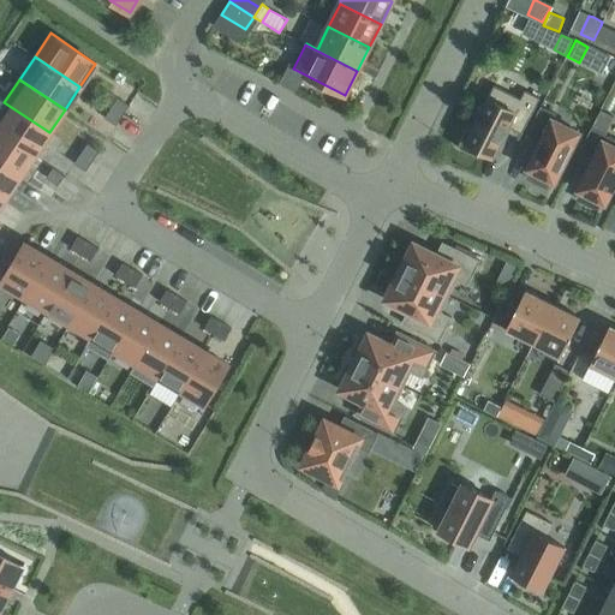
[(457,148),(477,157),(479,151),(493,157),(501,141),(502,142),(509,127),(521,133),(539,97),(524,90),(520,99),(494,85),(471,130),(466,127),(457,148)]
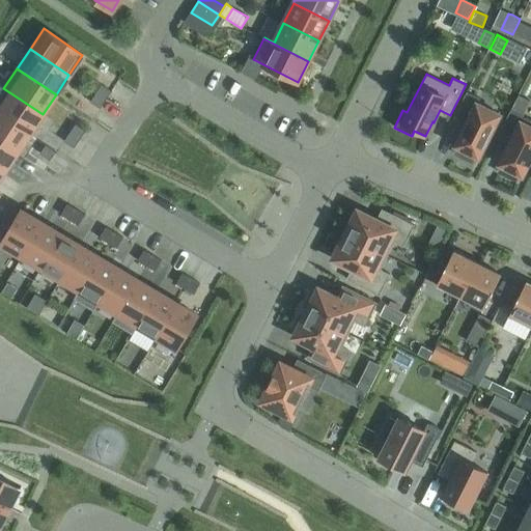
[(101,84),(95,92),(106,100),(112,91),(101,84)]
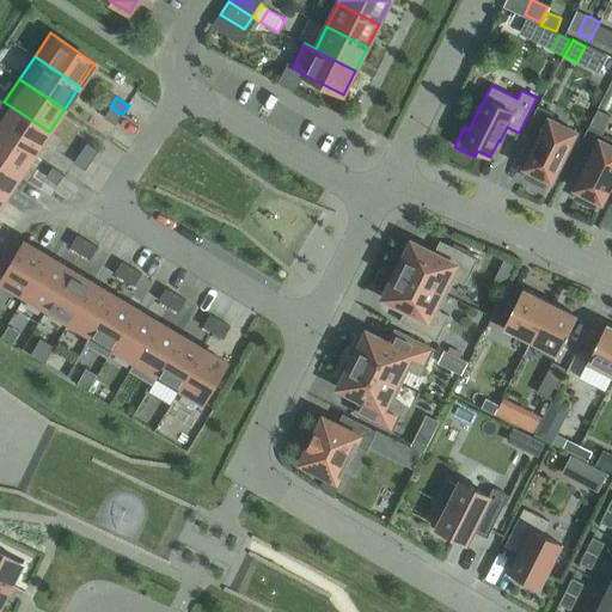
[(0,132),(34,154),(49,132),(4,102),(0,106),(0,132)]
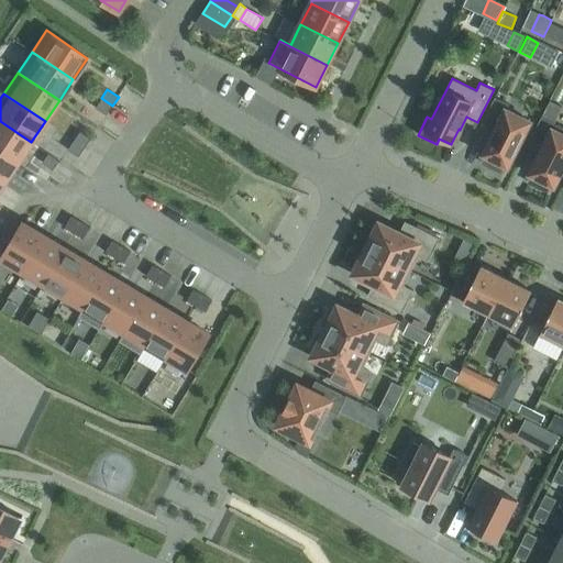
[(509,105),(495,97),(483,122),(495,129),(482,155),(486,157),(483,163),(500,172),(503,165),(507,167),(530,122),(506,110),(509,105)]
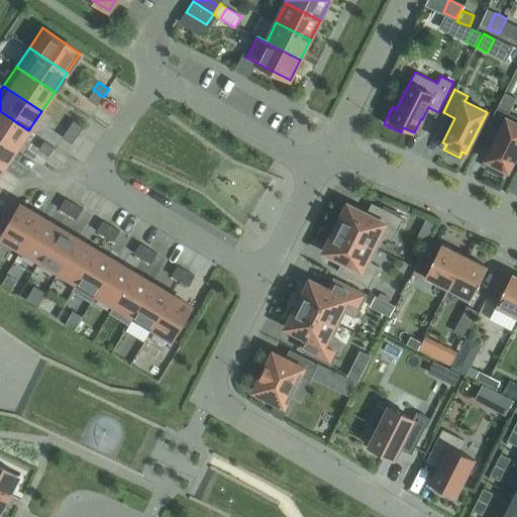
[(97,106),(103,97),(93,90),(87,99),(97,106)]
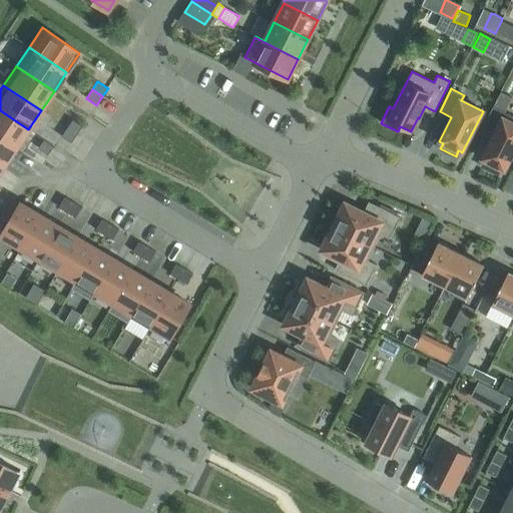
[(506,112),(493,106),(482,129),(493,134),(481,158),(485,160),(482,166),(498,174),(500,168),(504,170),(512,152),(512,122),(503,117),(506,112)]
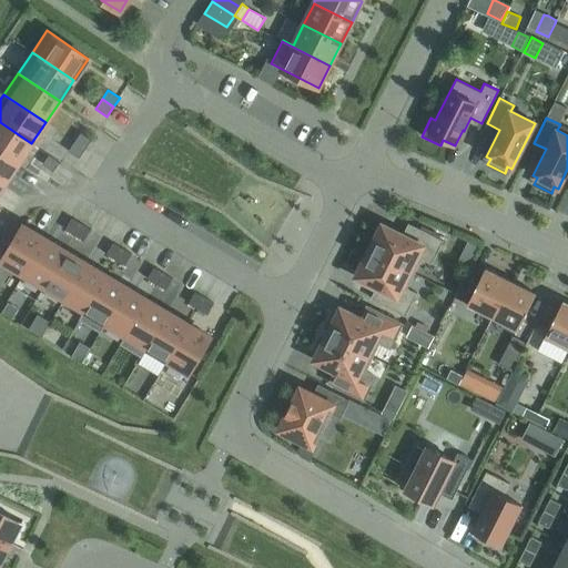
[(31,143),(0,122),(0,152),(17,164),(31,143)]
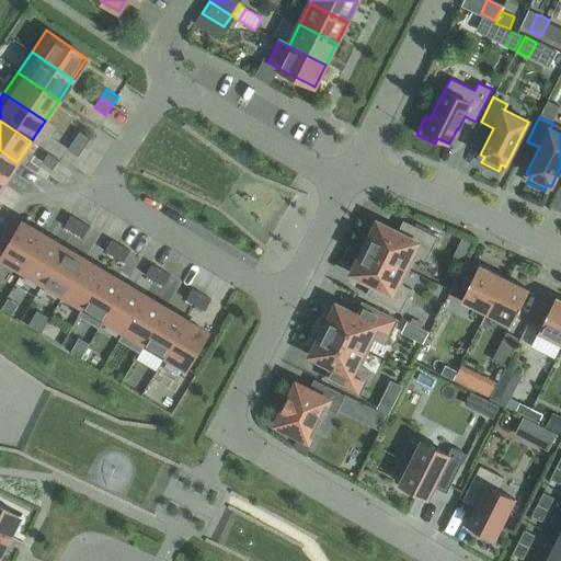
[(73,140),(84,147),(90,138),(79,130),(73,140)]
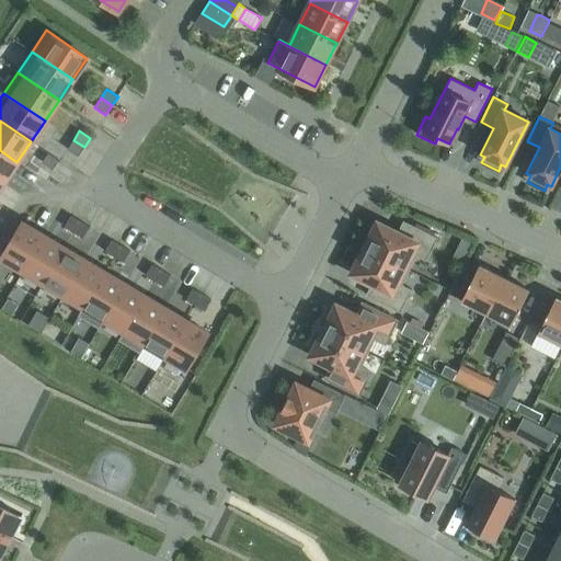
[(78,157),(84,147),(73,140),(67,149),(78,157)]
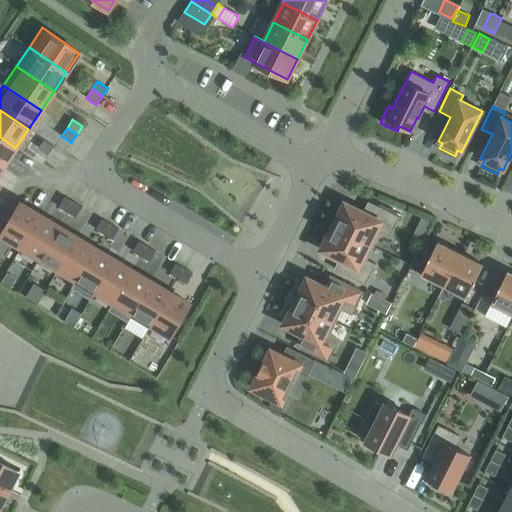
[(0,165),(3,167),(15,148),(0,137),(0,165)]
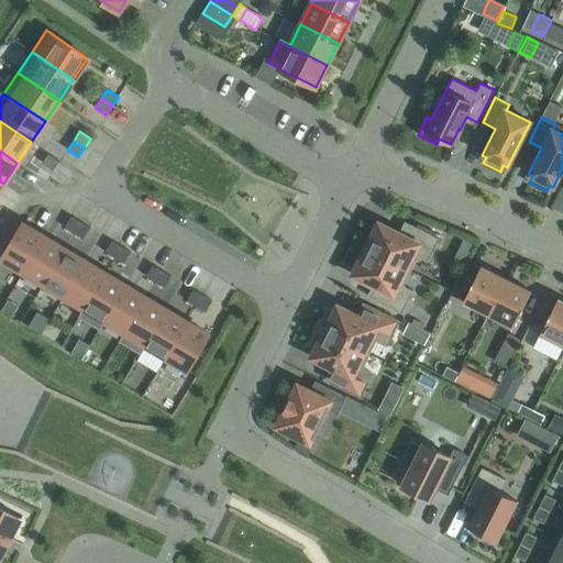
[(47,154),(42,163),(53,170),(58,162),(47,154)]
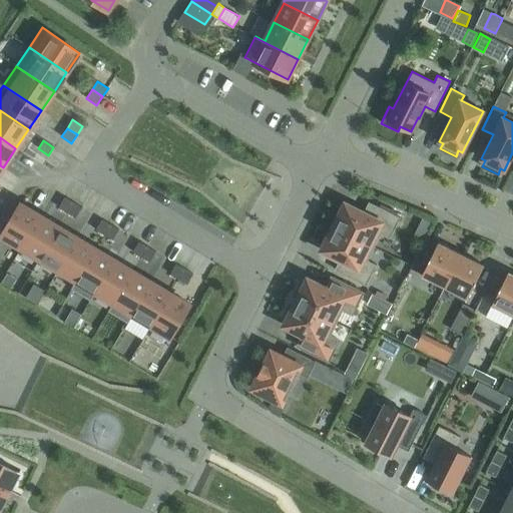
[(67,212),(73,202),(64,196),(58,207),(67,212)]
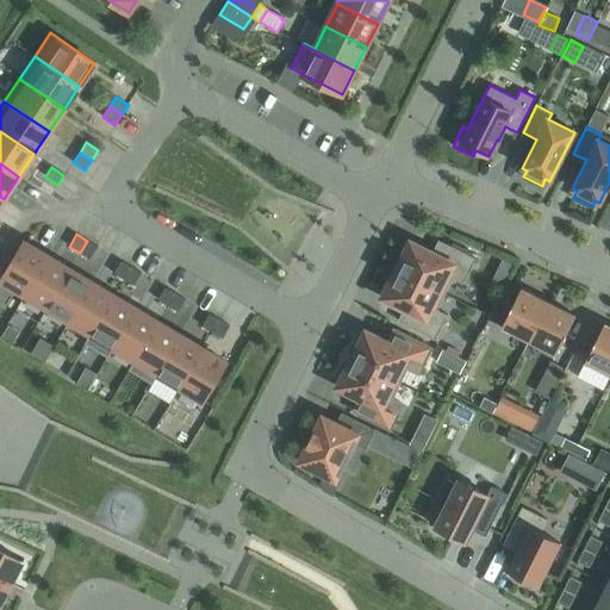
[(87,241),(80,253),(89,259),(98,247),(87,241)]
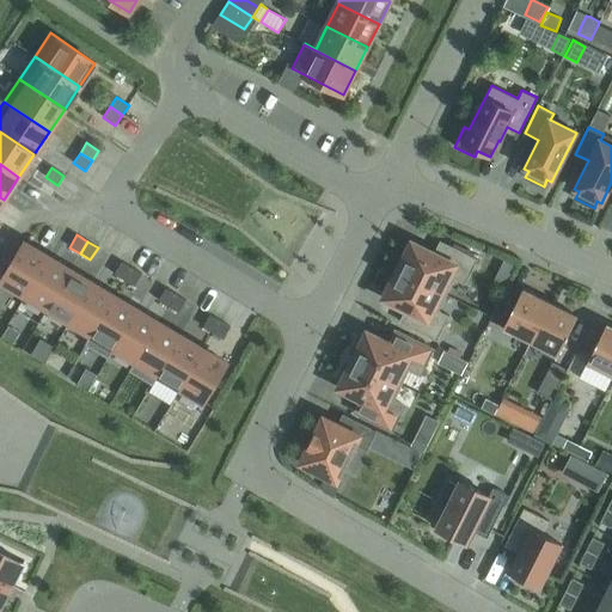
[(1,282),(25,295),(48,257),(25,243),(1,282)]
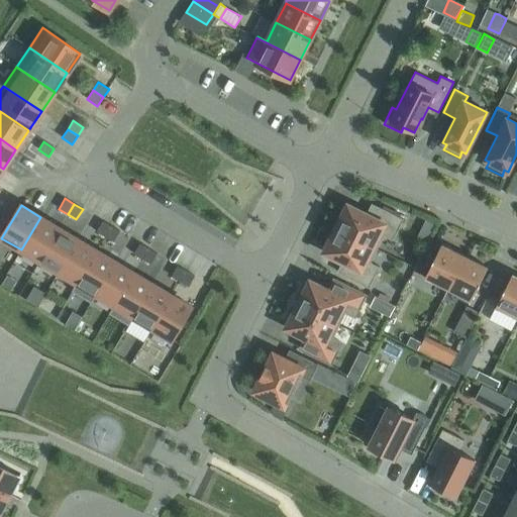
[(393,240),(403,219),(378,207),(373,217),(347,205),(335,228),(377,249),(384,236),(393,240)]
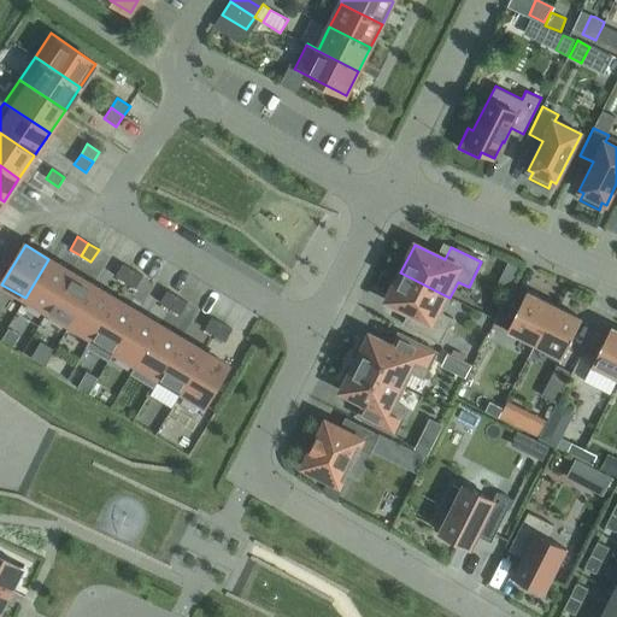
[(71,272),(48,259),(25,298),(47,311),(71,272)]
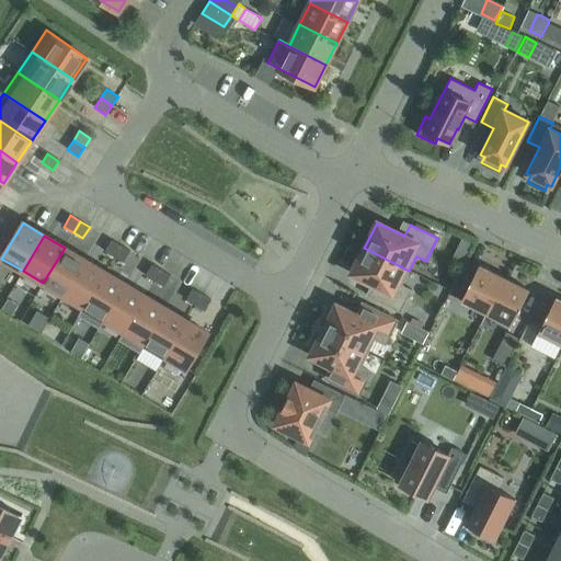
[(456,248),(468,254),(474,242),(462,236),(456,248)]
